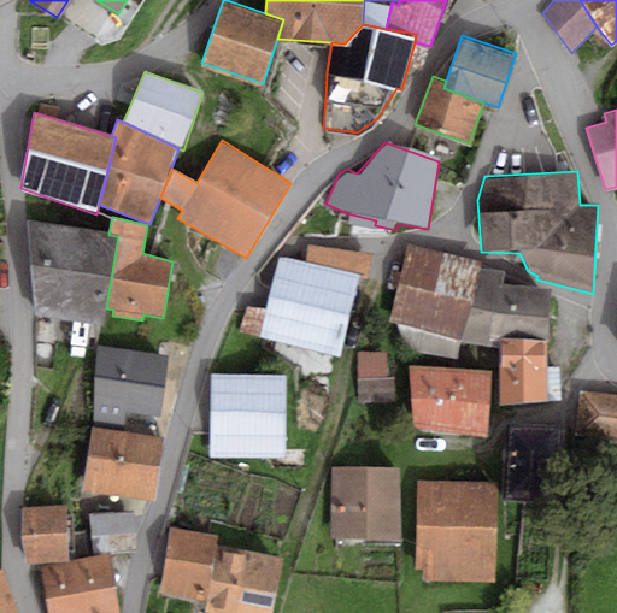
[(109,235),(28,219),(34,316),(103,329),(106,308),(118,236),(109,235)]
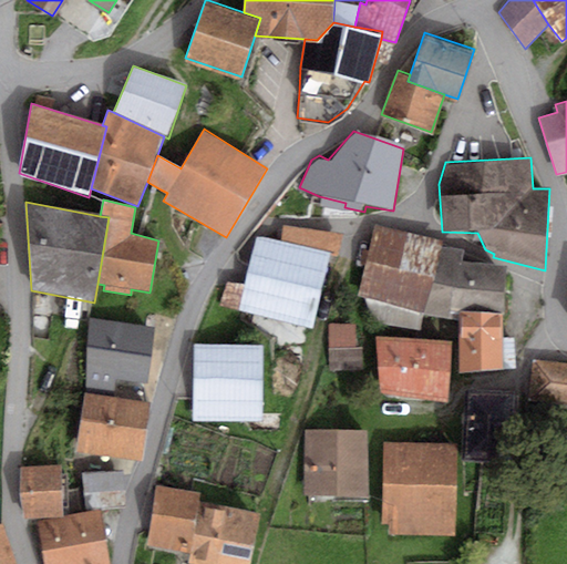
[(443,241),(373,223),(357,295),(364,297),(371,322),(421,330),(422,314),(424,315),(442,246),(443,241)]
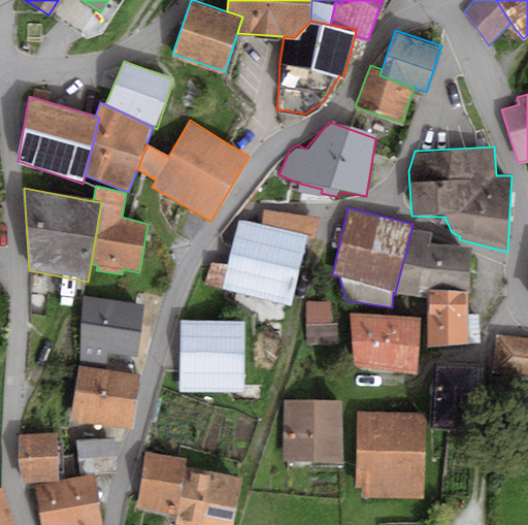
[(261,223),(238,219),(227,265),(209,262),(204,283),(291,306),(308,236),(315,237),(320,218),(264,208),(261,223)]
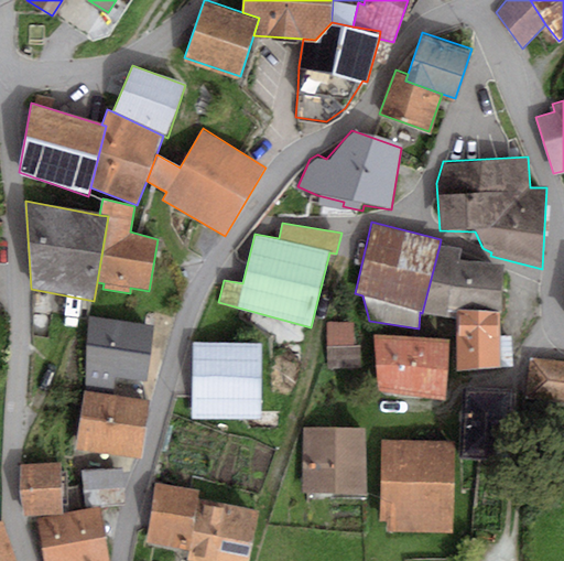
[(440,245),(422,313),(444,317),(456,317),(456,311),(500,314),(502,263),(459,260),(461,248),(440,245)]
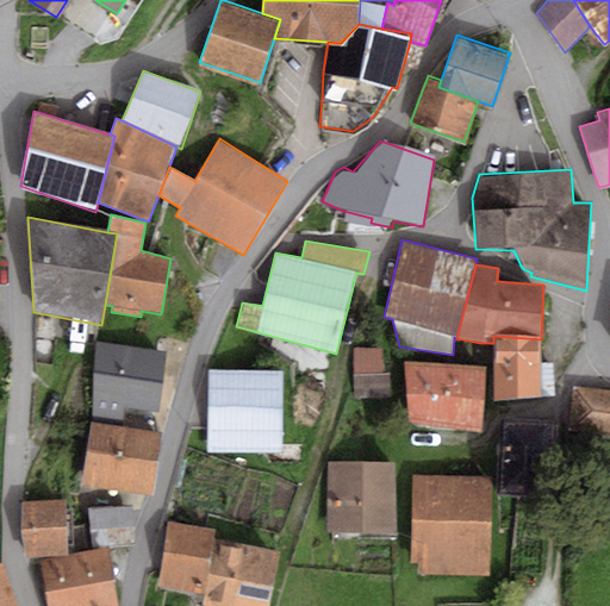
[(493,336),(493,343),(495,401),(541,399),(541,395),(554,395),(552,361),(541,362),(541,339),(493,336)]
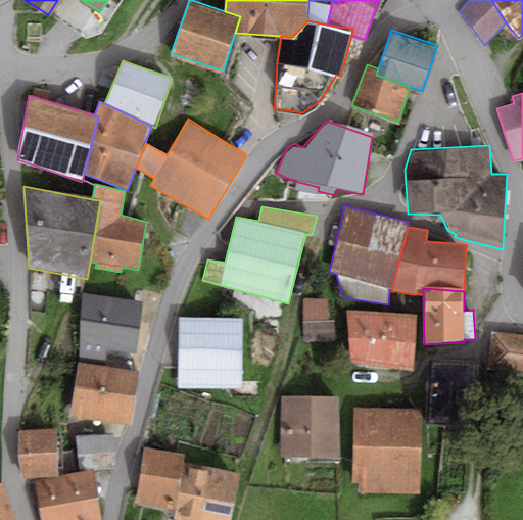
[(141,303),(81,291),(78,356),(105,359),(106,348),(136,353),(141,303)]
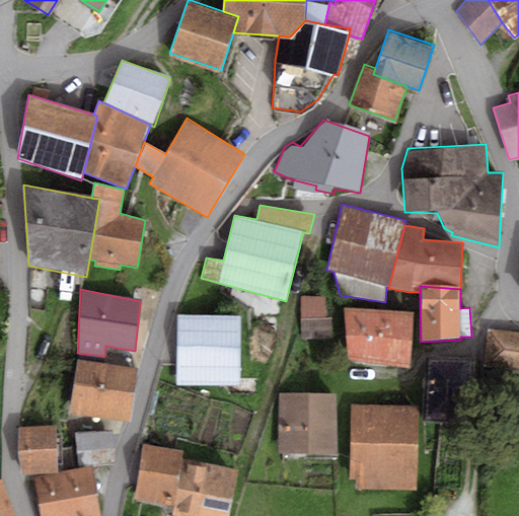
[(325,295),(301,295),(301,338),(332,338),(331,317),(325,317),(325,295)]
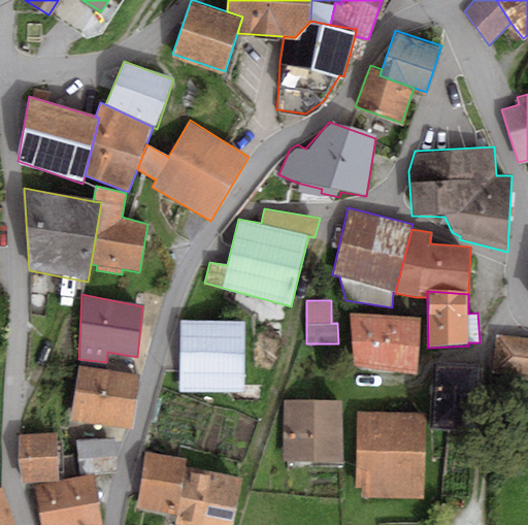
[(420,318),(350,313),(354,366),(417,374),(420,318)]
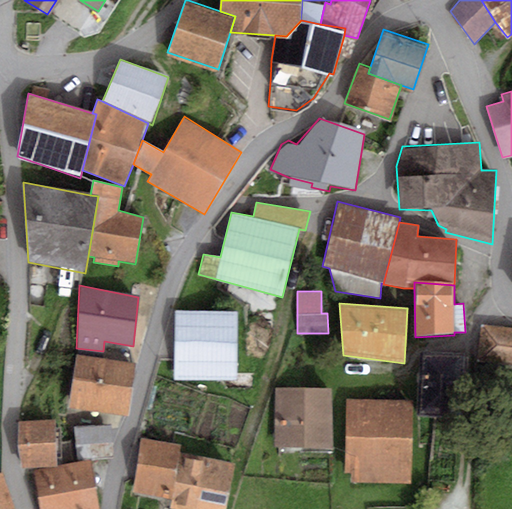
[(238,313),(174,311),(174,380),(237,381),(238,313)]
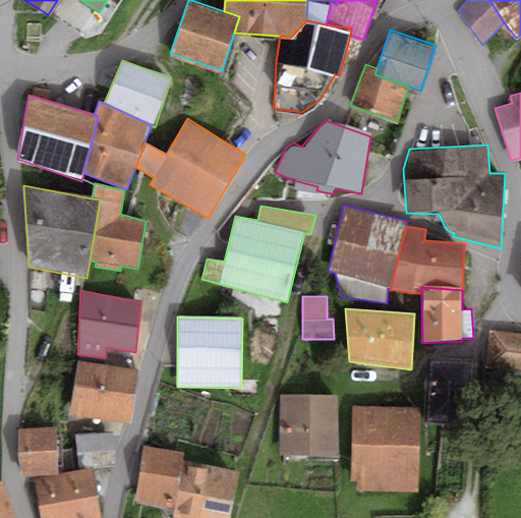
[(520,333),(489,331),(486,365),(520,369),(520,333)]
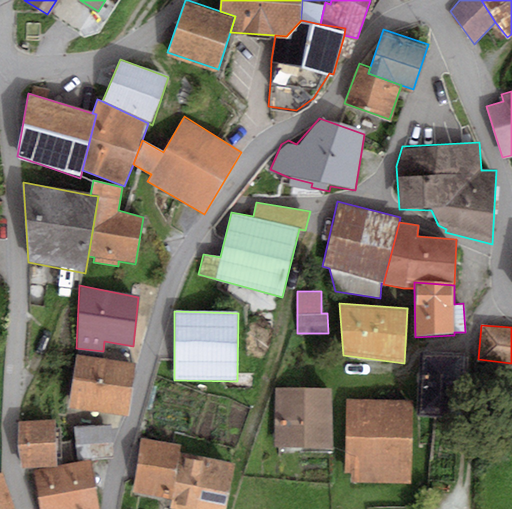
[(466,354),(419,352),(417,417),(464,419),(466,354)]
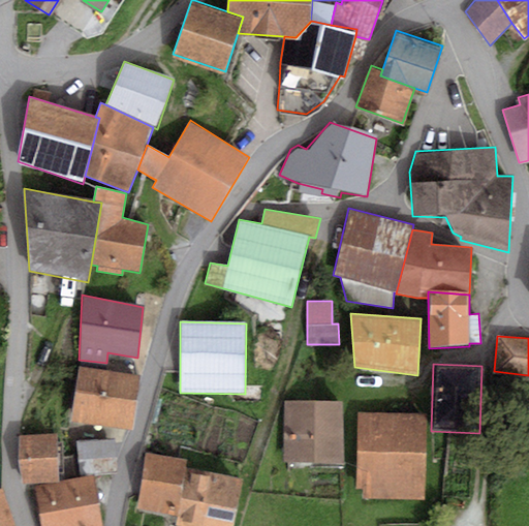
[(139,376),(76,366),(71,422),(131,430),(139,376)]
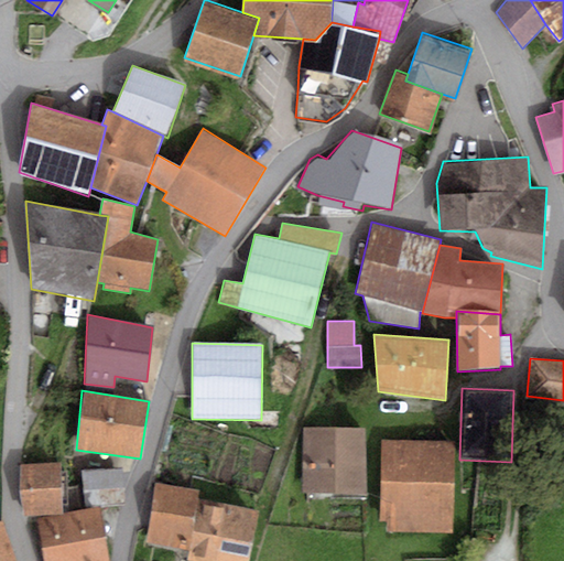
[(365,429),(302,427),(302,494),(365,495),(365,429)]
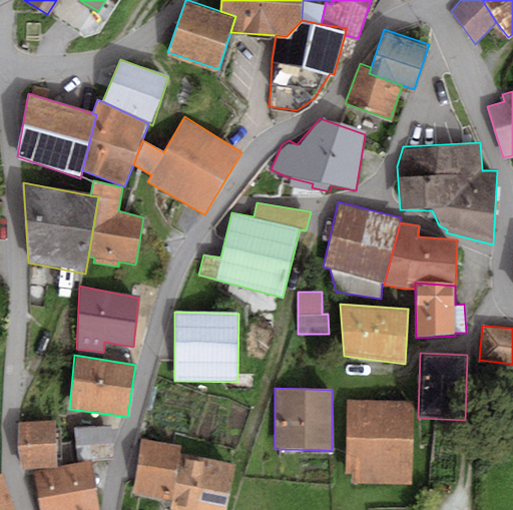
[(413,401),(346,399),(345,473),(352,473),(352,481),(412,484),(413,401)]
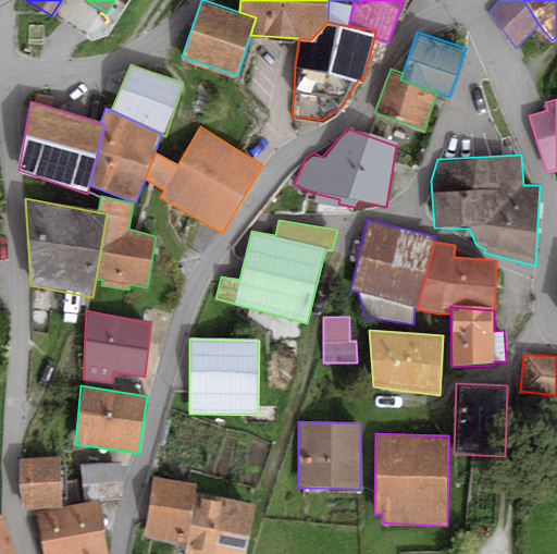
[(60,458),(21,457),(23,508),(61,507),(60,458)]
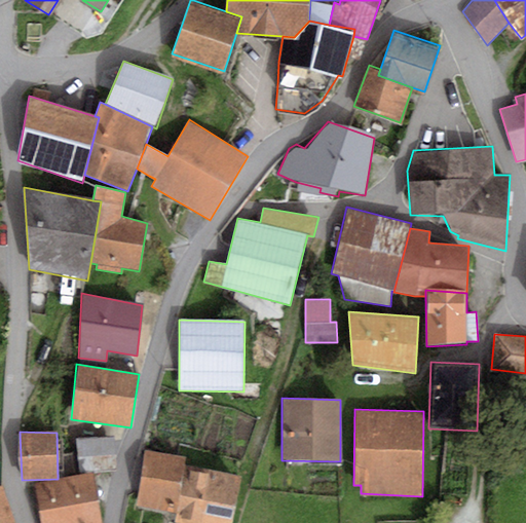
[(186,457),(145,449),(136,506),(176,513),(174,521),(182,522),(232,522),(240,479),(185,464),(186,457)]
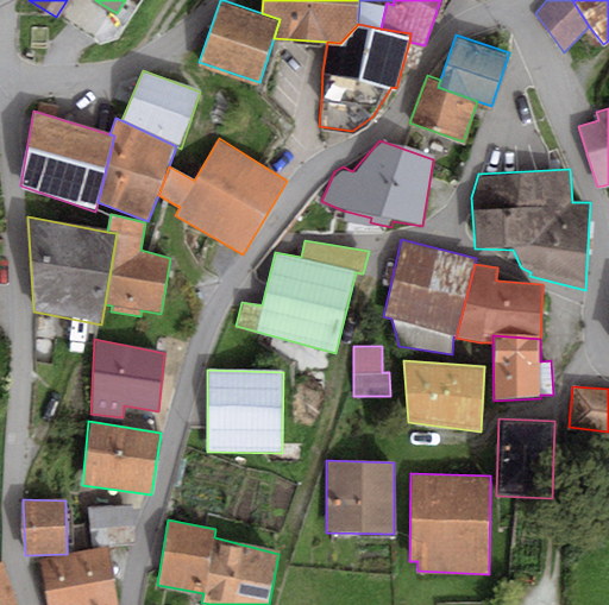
[(115,604),(107,547),(67,554),(39,558),(48,604),(115,604)]
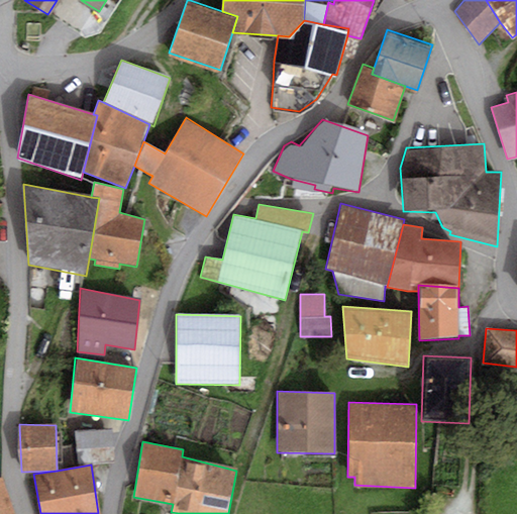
[(14,513),(2,477),(0,478),(0,513),(14,513)]
